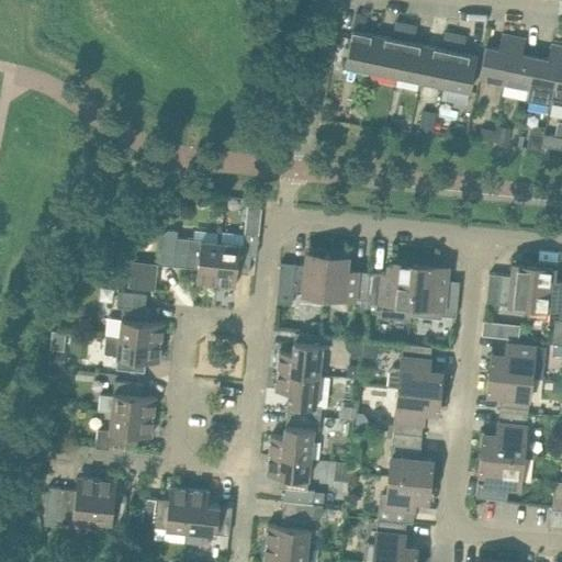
[(364,26),(367,15),(356,13),(353,24),(364,26)]
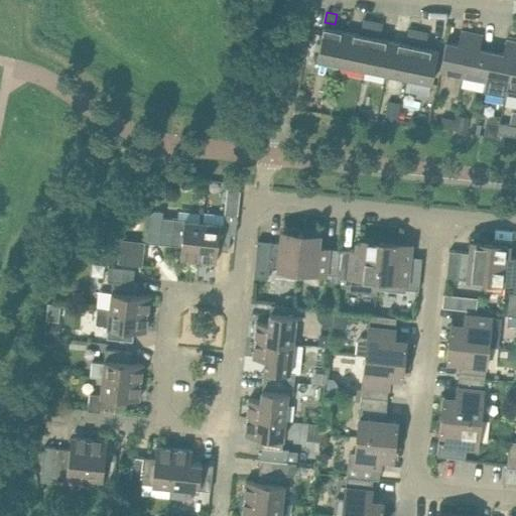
[(371,31),(373,21),(363,19),(361,29),(371,31)]
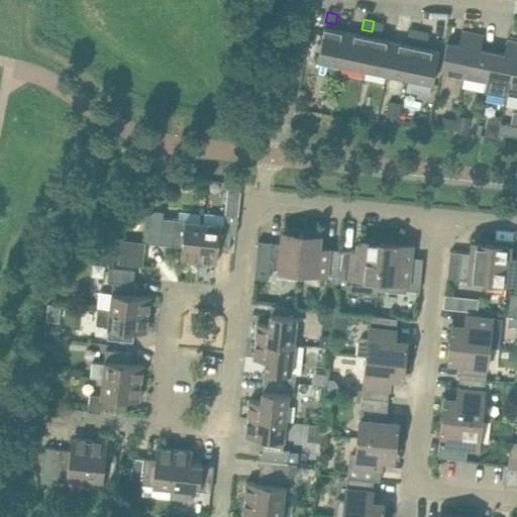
[(384,23),(374,21),(372,31),(382,33),(384,23)]
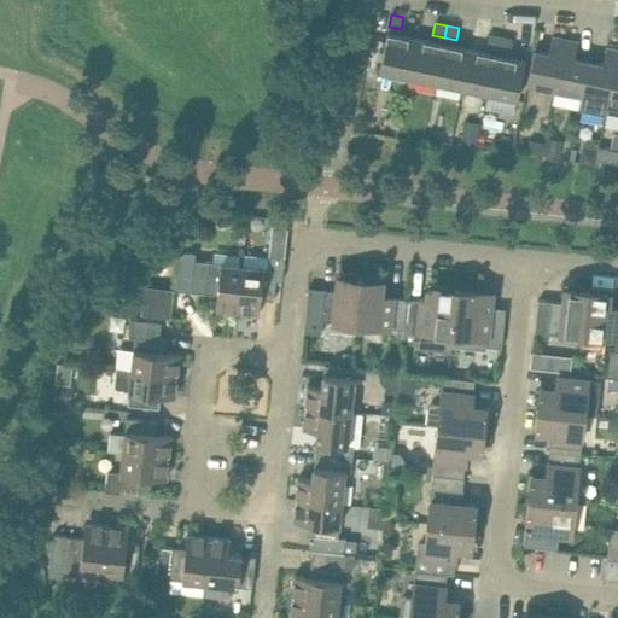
[(408,76),(415,39),(388,33),(379,70),(408,76)]
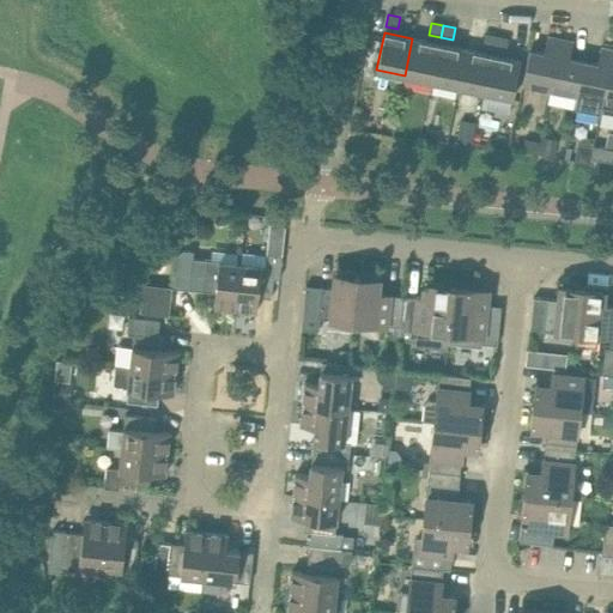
[(495,48),(497,36),(485,34),(483,46),(495,48)]
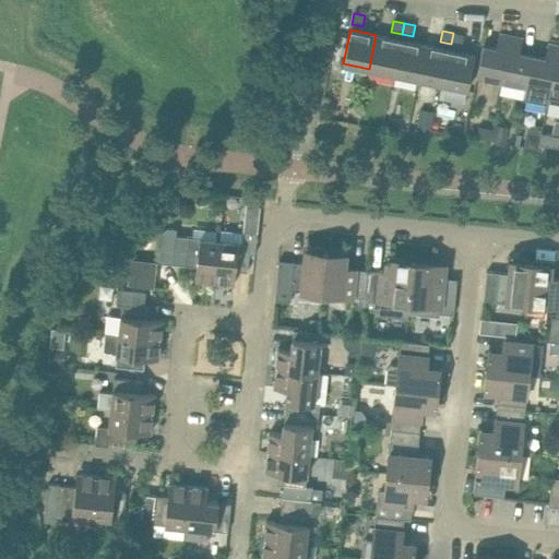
[(463,35),(453,33),(451,44),(461,46),(463,35)]
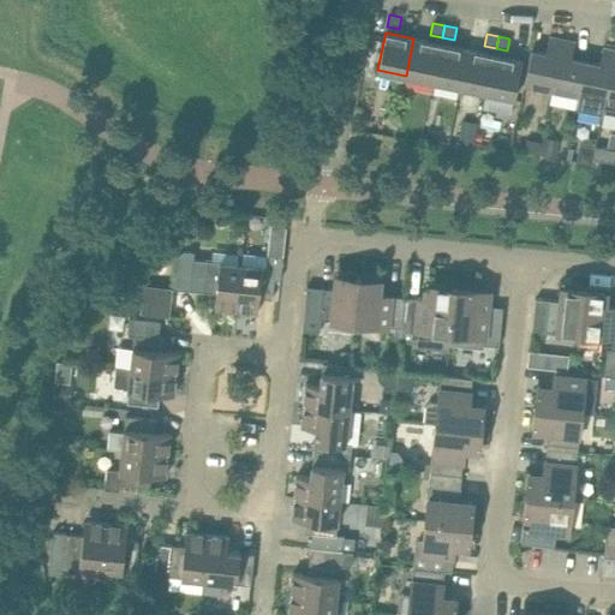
[(551,89),(562,40),(549,36),(545,53),(531,51),(524,84),(551,89)]
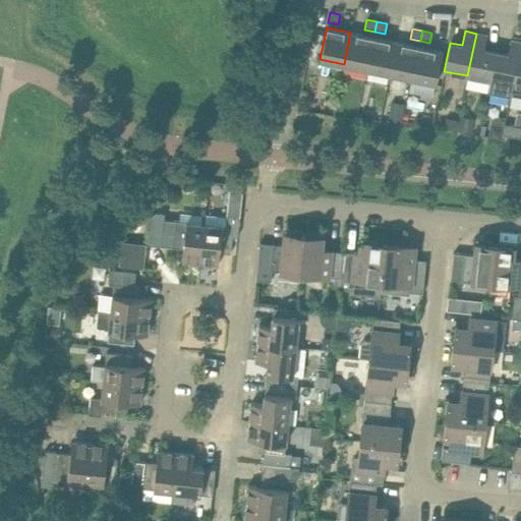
[(366,69),(373,37),(350,33),(344,64),(366,69)]
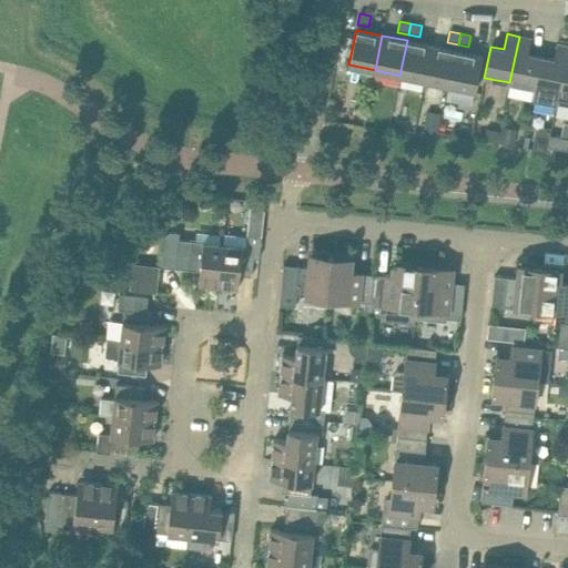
[(535,88),(540,57),(528,53),(530,39),(519,37),(509,82),(535,88)]
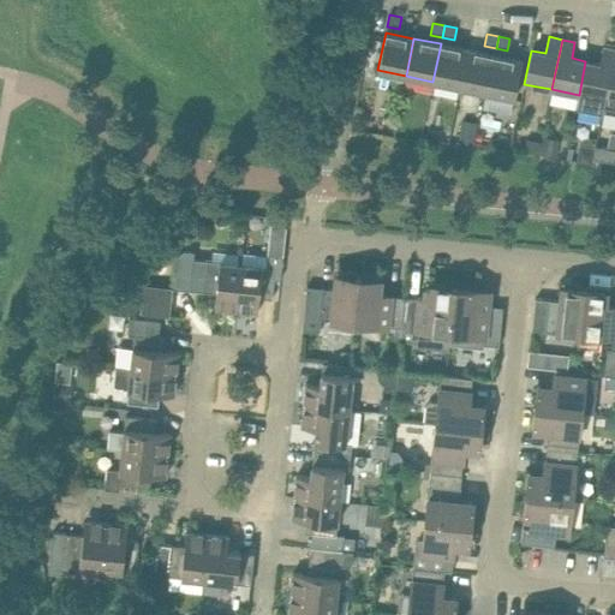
[(460,87),(467,49),(441,43),(433,82),(460,87)]
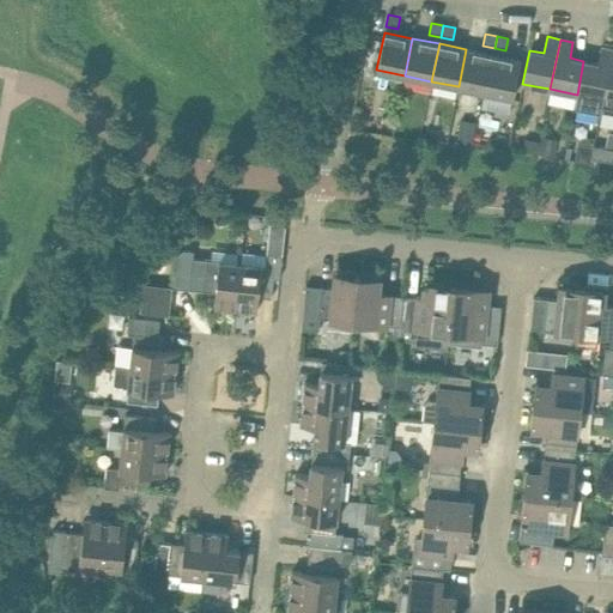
[(601,111),(612,52),(612,49),(601,48),(598,64),(583,61),(577,95),(574,107),(601,111)]
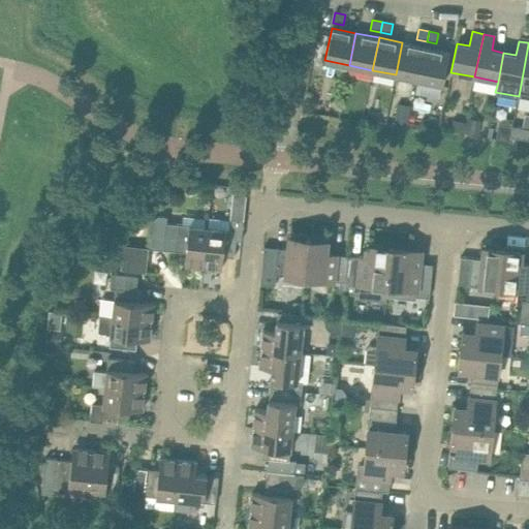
[(418,80),(425,47),(402,42),(396,74),(418,80)]
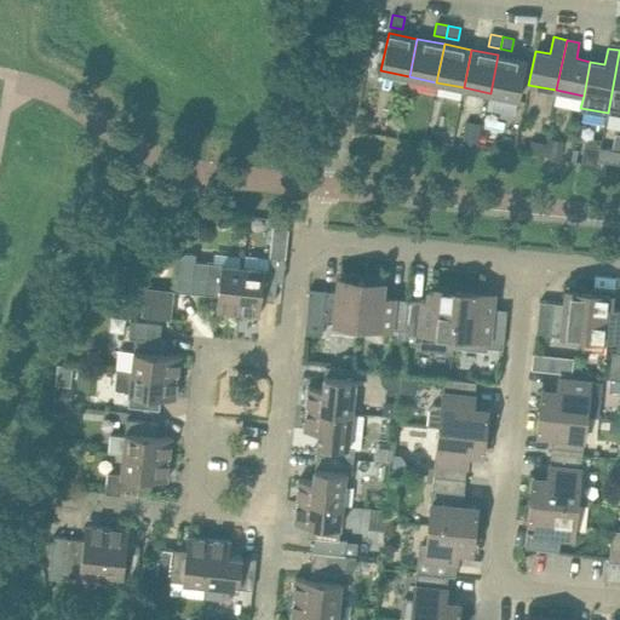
[(619,52),(608,113),(619,115),(619,52)]
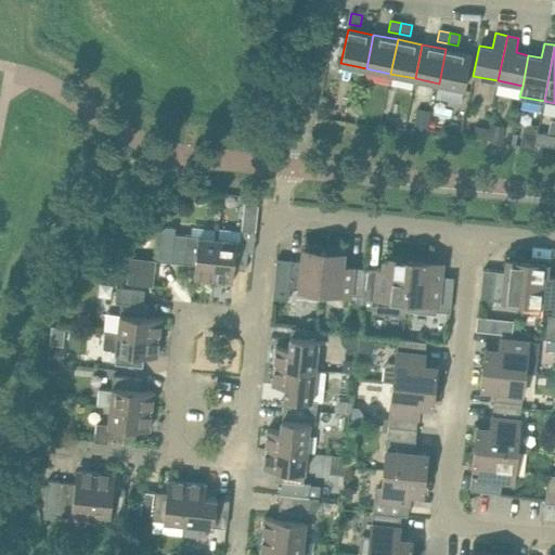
[(472,54),(446,49),(439,84),(464,89),(472,54)]
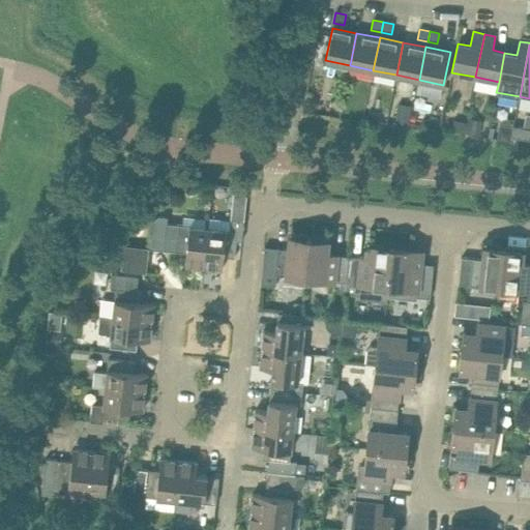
[(398,102),(393,122),(408,125),(412,106),(398,102)]
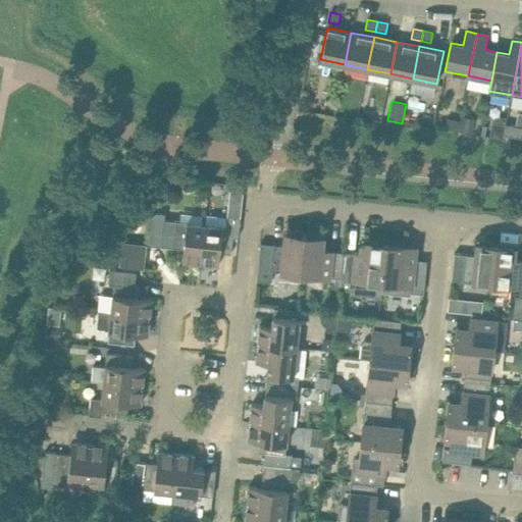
[(521,138),(521,126),(506,123),(504,135),(521,138)]
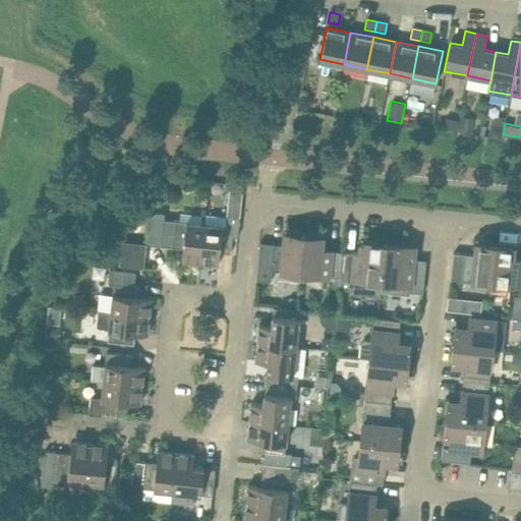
[(490,124),(487,136),(500,138),(503,126),(490,124)]
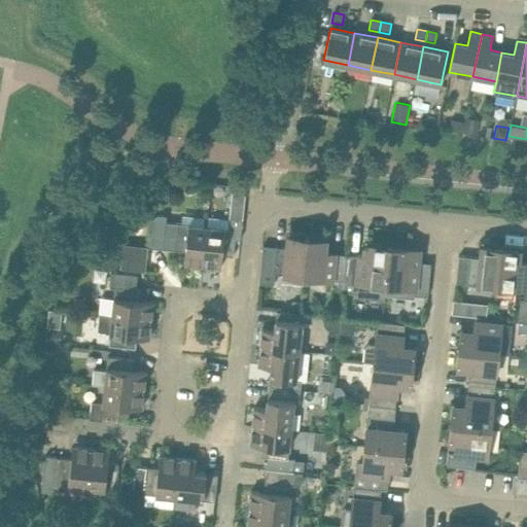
[(233,185),(230,217),(243,219),(246,191),(246,187),(233,185)]
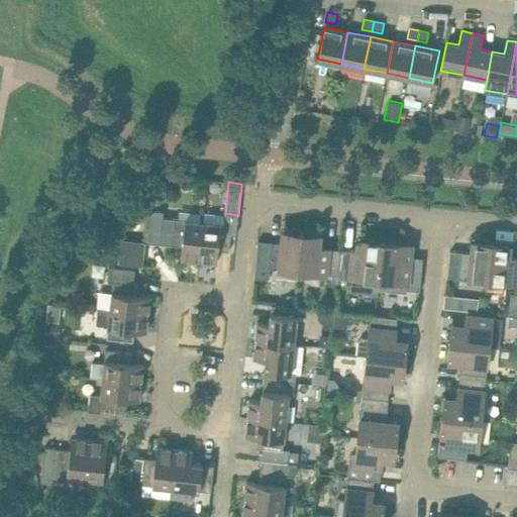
[(199,261),(203,221),(163,217),(164,211),(153,210),(147,216),(145,242),(182,245),(181,259),(199,261)]
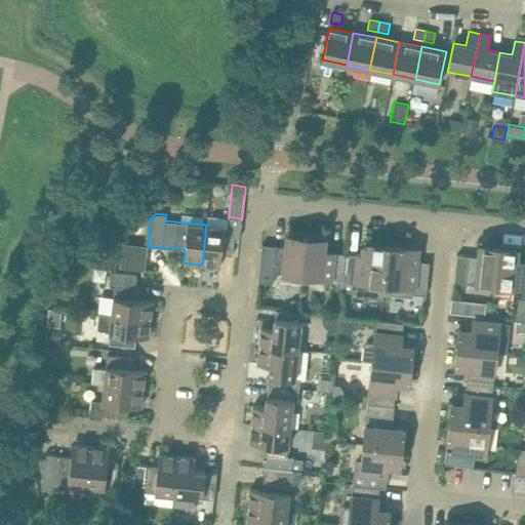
[(234,238),(239,238),(242,218),(229,216),(228,228),(206,225),(202,265),(219,266),(221,253),(232,254),(234,238)]
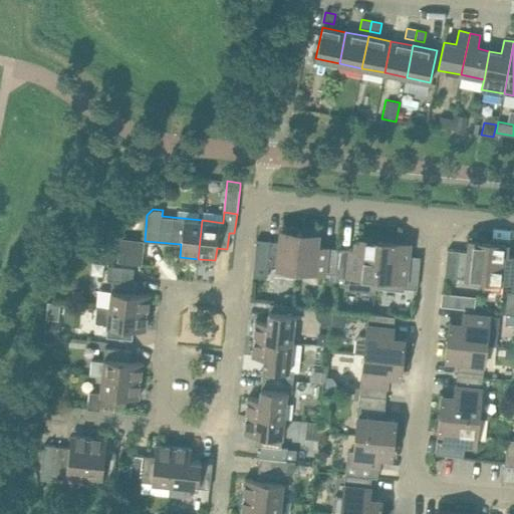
[(295,269),(299,231),(281,229),(280,242),(256,239),(252,276),(267,277),(268,266),(287,268),(295,269)]
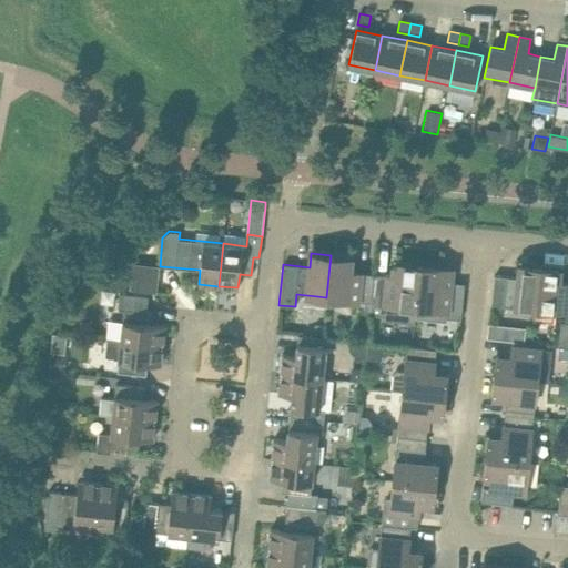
[(351,257),(331,255),(326,297),(357,301),(356,311),(369,313),(374,274),(350,271),(351,257)]
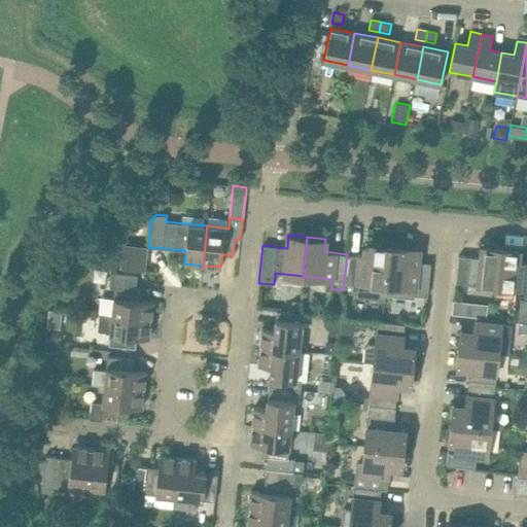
[(385,285),(390,246),(372,244),(371,256),(347,254),(343,290),(343,292),(355,293),(354,296),(384,300),(385,285)]
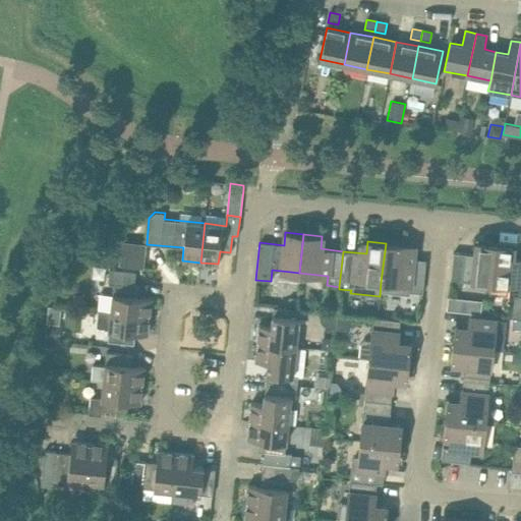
[(490,283),(495,244),(476,242),(475,254),(453,252),(451,279),(482,282),(490,283)]
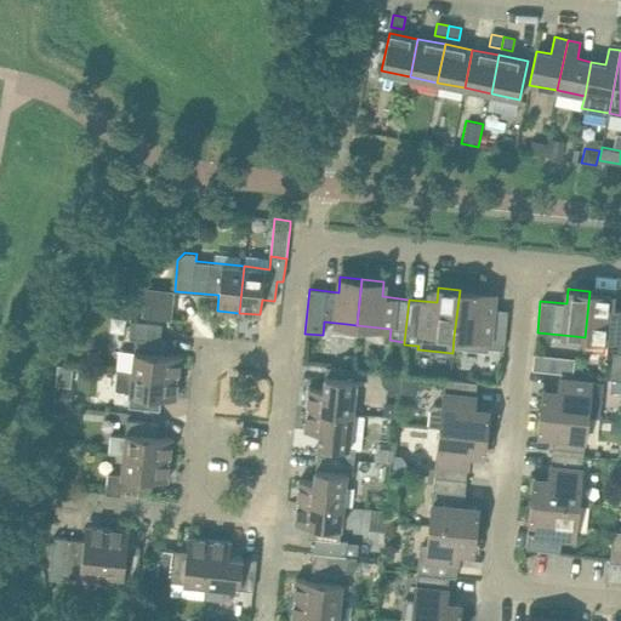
[(494,294),(460,290),(454,336),(488,340),(486,347),(503,349),(507,309),(493,308),(494,294)]
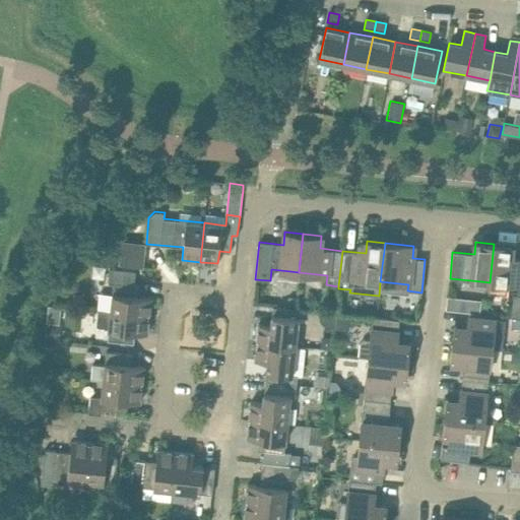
[(512,246),(494,244),(490,282),(518,285),(517,295),(519,295),(519,258),(511,258),(512,246)]
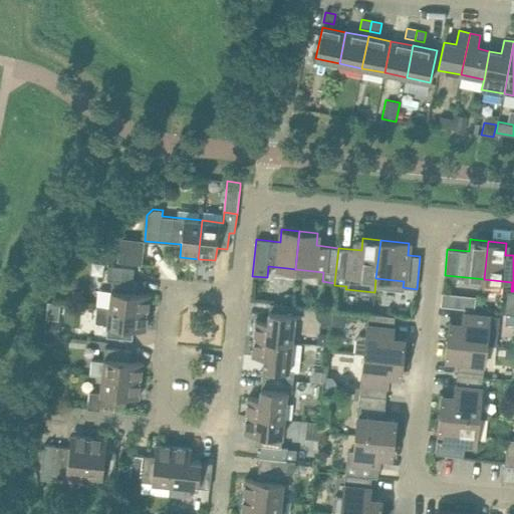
[(134,268),(113,266),(107,265),(106,280),(111,281),(110,292),(98,291),(97,306),(148,312),(149,294),(137,292),(138,282),(133,282),(134,268)]
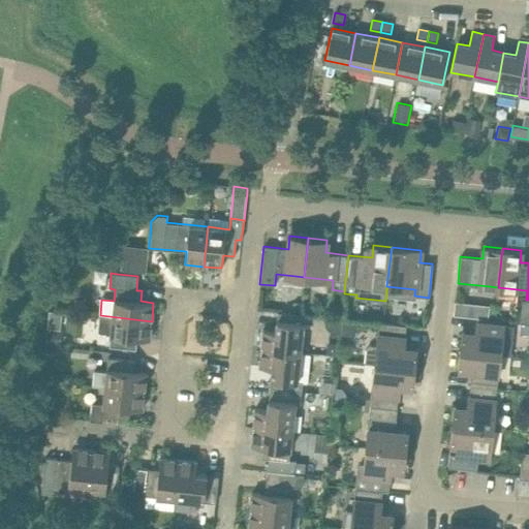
[(456,303),(455,315),(467,316),(469,304),(456,303)]
